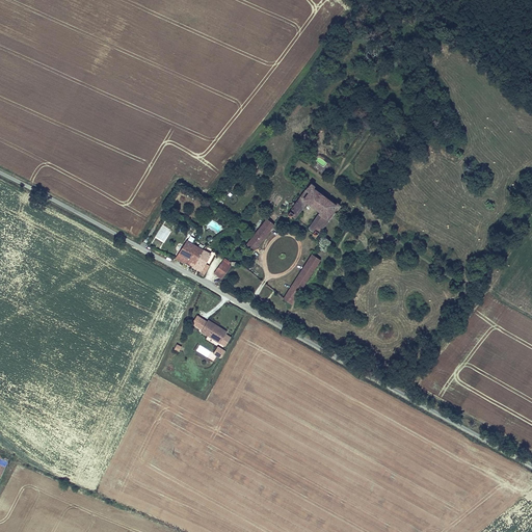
[(319,157),(316,160),(323,166),(326,163),(319,157)]
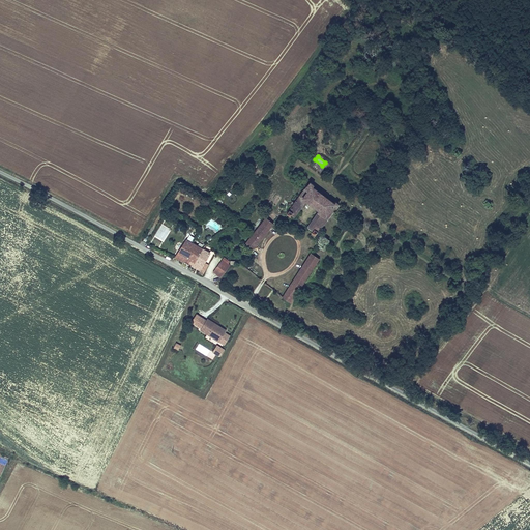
[(313,187),(308,184),(302,194),(305,195),(290,218),(294,222),(296,218),(299,221),(311,204),(322,212),(311,230),(316,233),(314,235),(318,238),(340,206),(334,203),(333,204),(311,188),(313,187)]
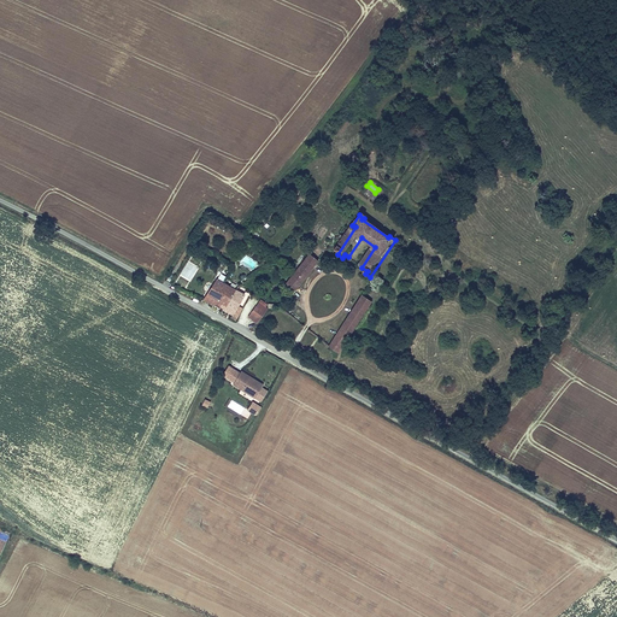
[(313,260),(298,280),(305,286),(321,266),(313,260)]
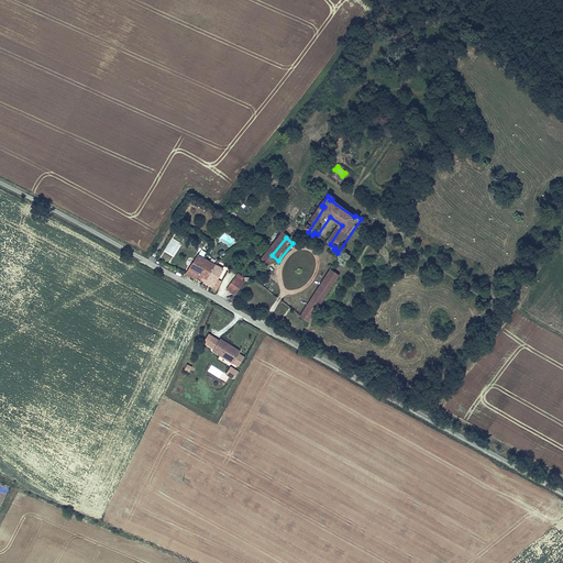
[(186,274),(213,290),(223,272),(198,255),(186,274)]
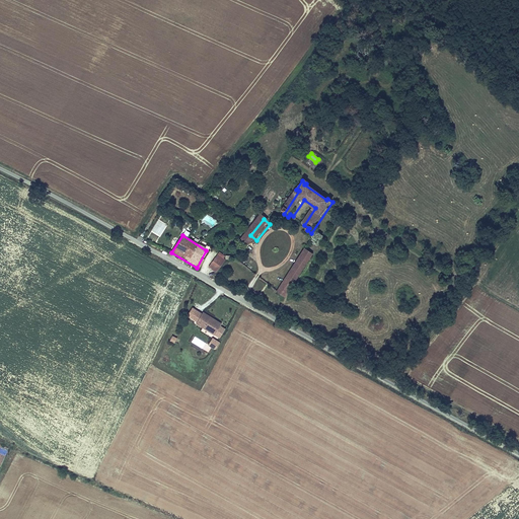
[(286,300),(316,257),(308,252),(279,295),(286,300)]
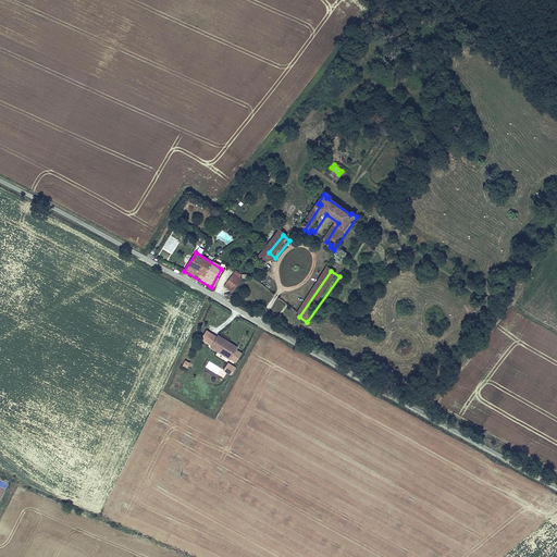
[(223,288),(232,295),(242,283),(239,281),(233,276),(223,288)]
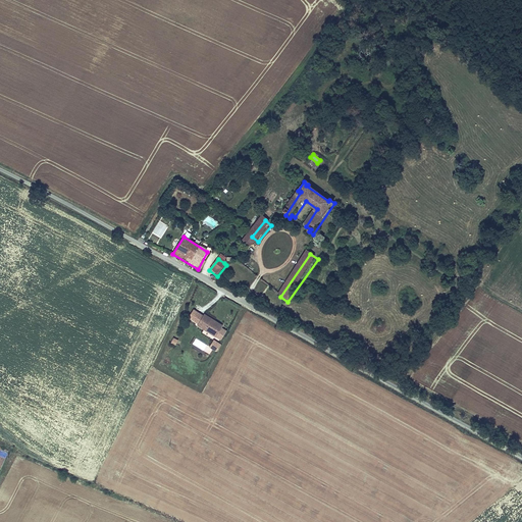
[(217,335),(222,324),(203,314),(198,324),(217,335)]
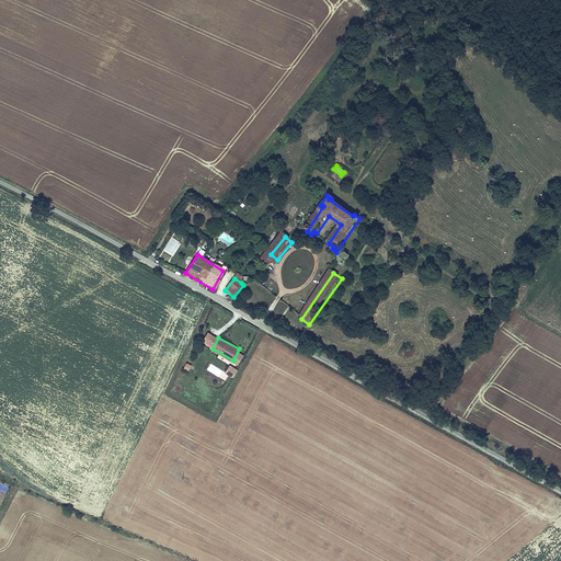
[(228,376),(233,378),(238,369),(228,365),(225,371),(209,364),(206,370),(226,380),(228,376)]
